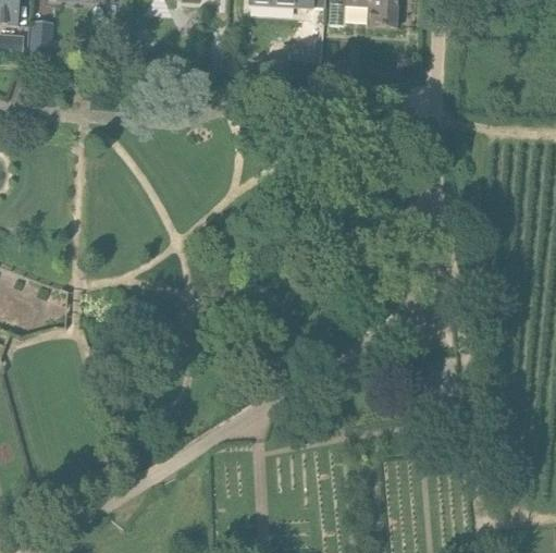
[(0,0),(0,13),(17,15),(19,0),(0,0)]
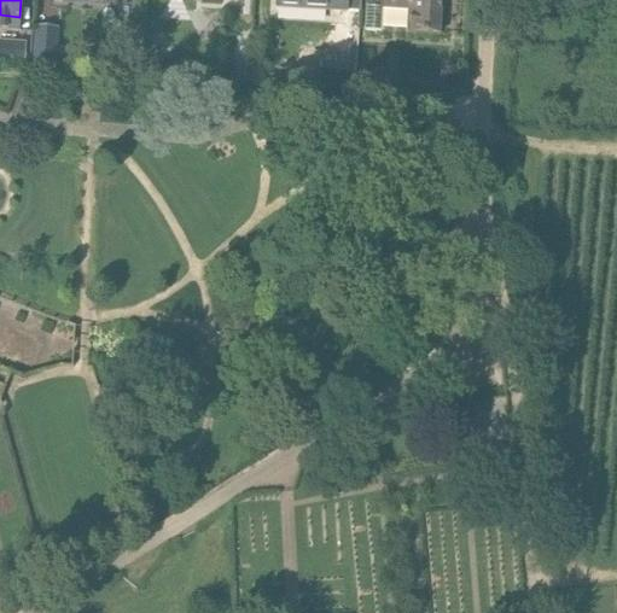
[(348,10),(348,0),(277,0),(277,5),(348,10)]
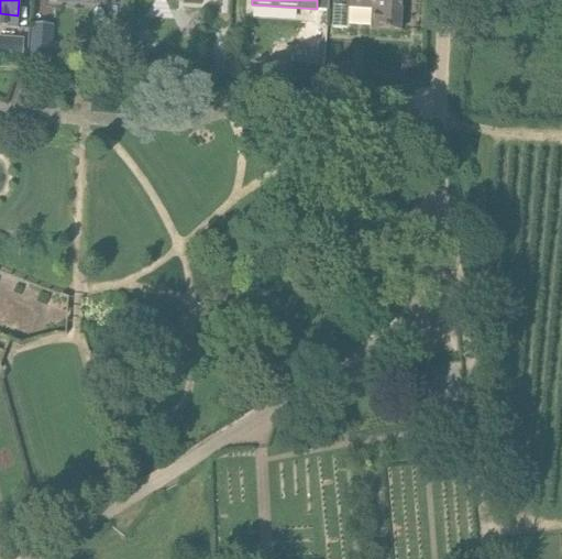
[(349,24),(350,4),(371,6),(371,25),(401,26),(403,0),(334,0),(334,3),(333,23),(349,24)]
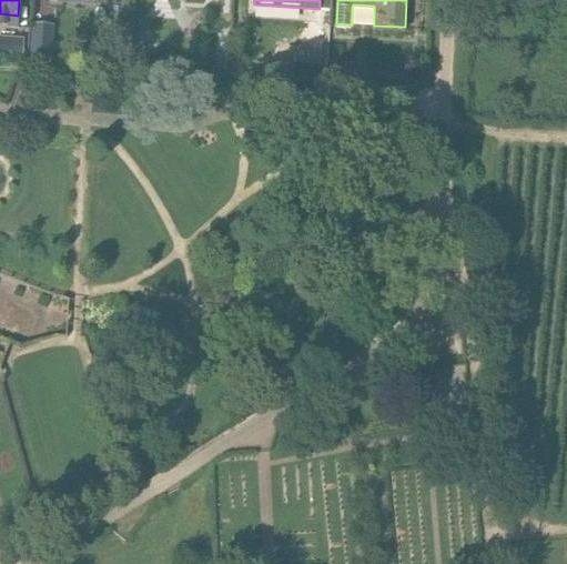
[(56,21),(33,20),(30,54),(60,57),(61,40),(54,40),(56,21)]
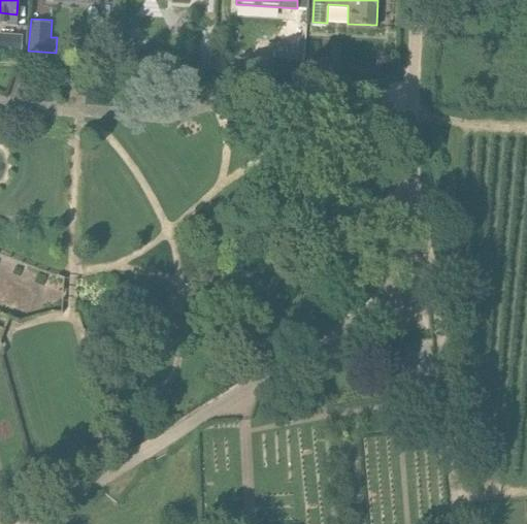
[(0,30),(0,46),(22,48),(23,32),(0,30)]
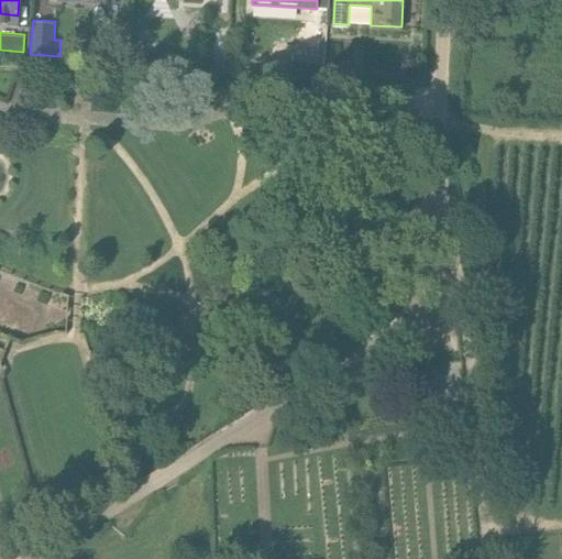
[(324,54),(293,51),(290,72),(323,75),(324,54)]
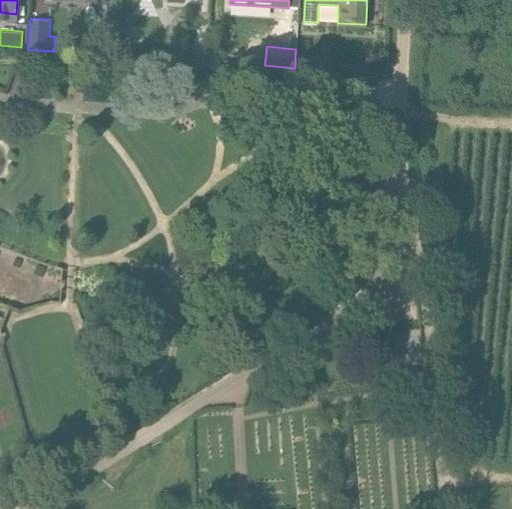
[(190,62),(202,62),(202,54),(190,53),(190,62)]
